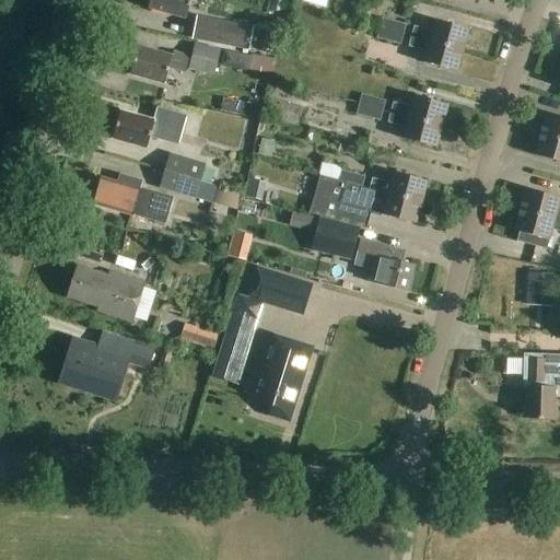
[(185,20),(190,0),(149,0),(148,9),(185,20)]
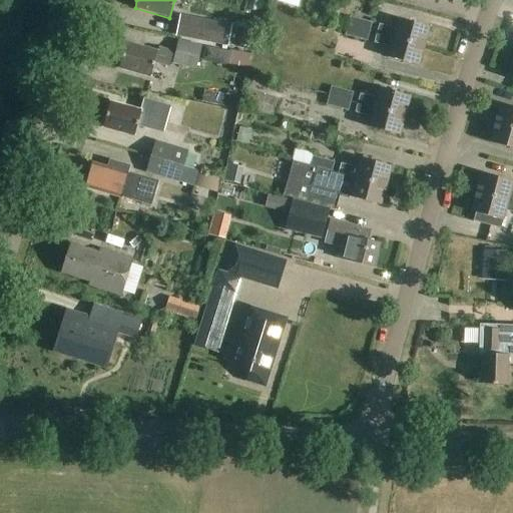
[(101,26),(172,43),(174,36),(143,29),(145,19),(105,10),(101,26)]
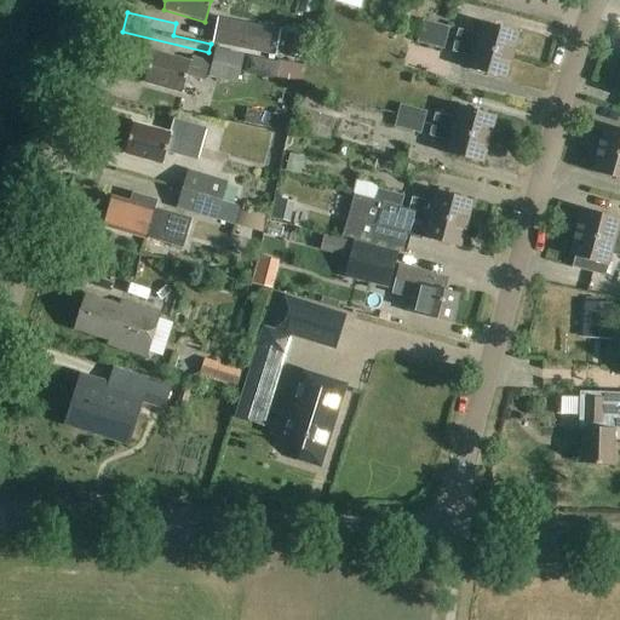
[(447,38),(449,28),(423,22),(420,32),(447,38)]
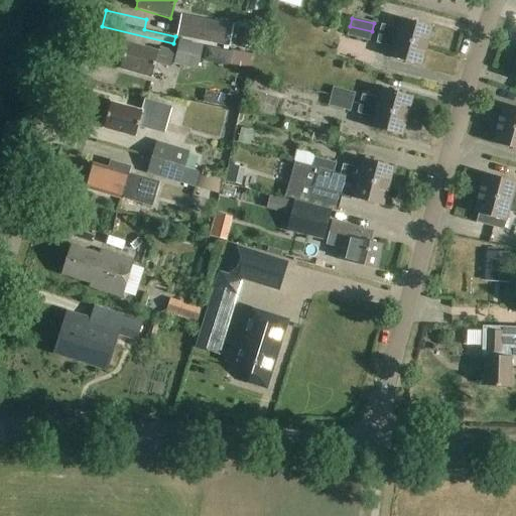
[(179,19),(174,34),(206,42),(222,47),(226,32),(210,27),(179,19)]
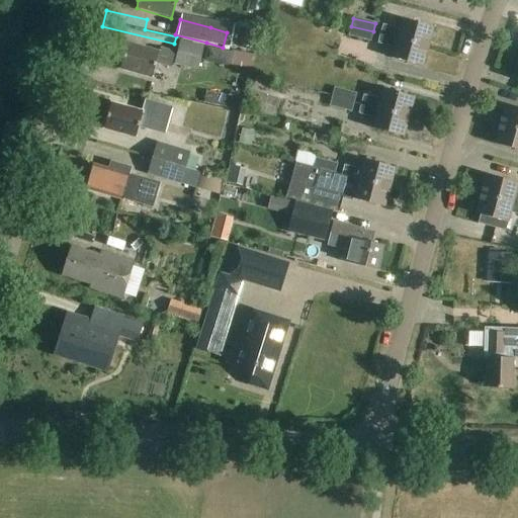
[(382,25),(380,34),(428,48),(433,28),(402,19),(399,29),(382,25)]
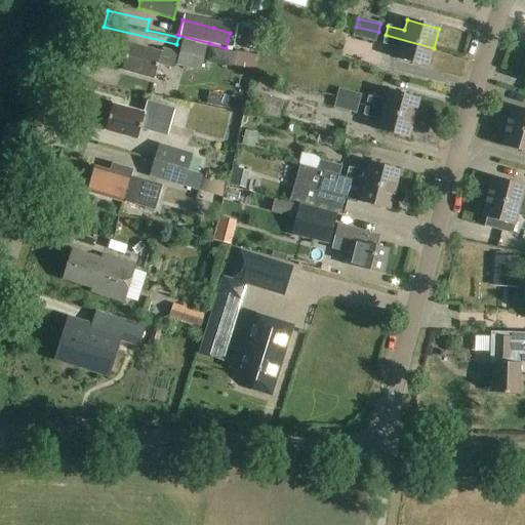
[(375,43),(378,32),(356,27),(354,38),(375,43)]
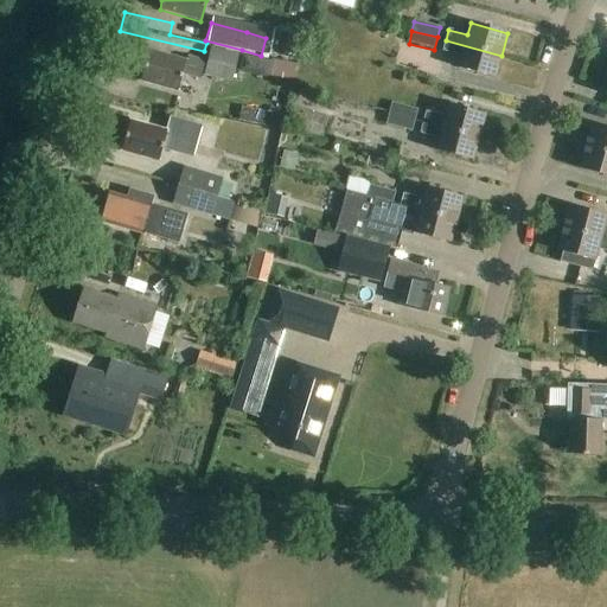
[(502,56),(446,40),(442,52),(461,57),(458,69),(494,78),(502,56)]
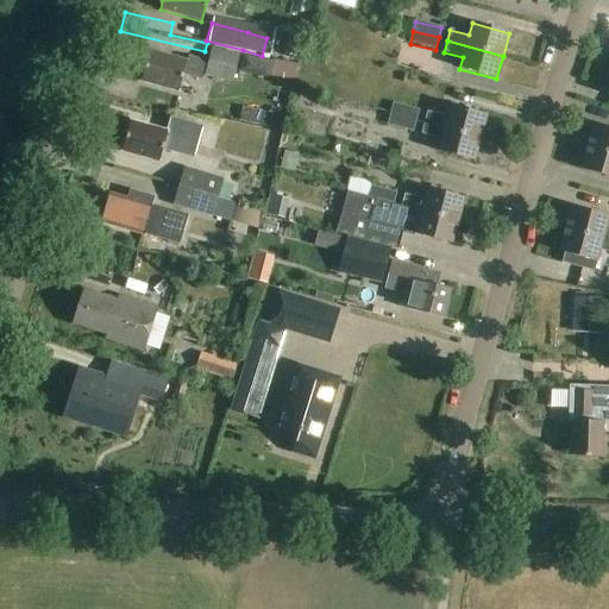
[(211,48),(205,75),(232,81),(239,55),(211,48)]
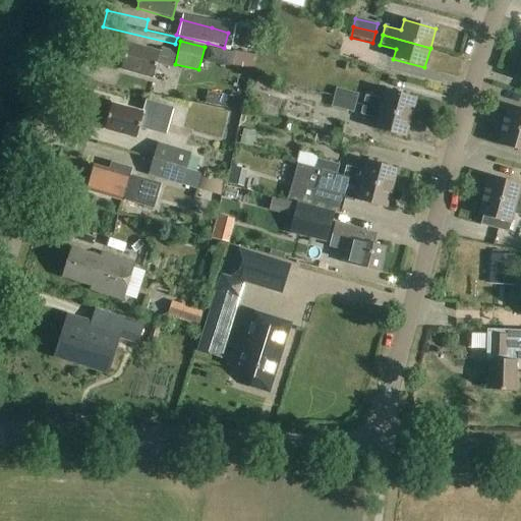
[(127,44),(120,70),(152,79),(156,64),(171,68),(175,54),(160,50),(159,53),(127,44)]
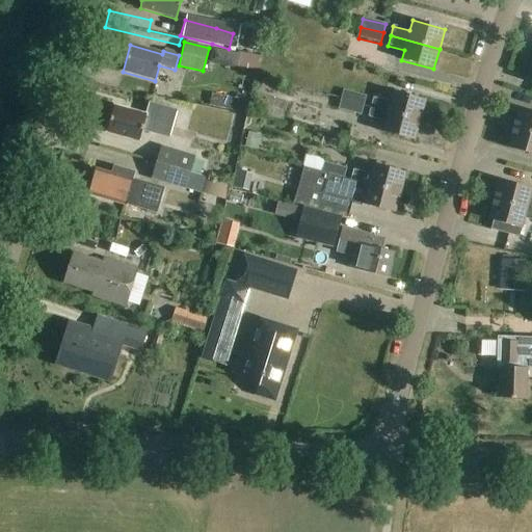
[(234,69),(237,54),(213,49),(210,62),(234,69)]
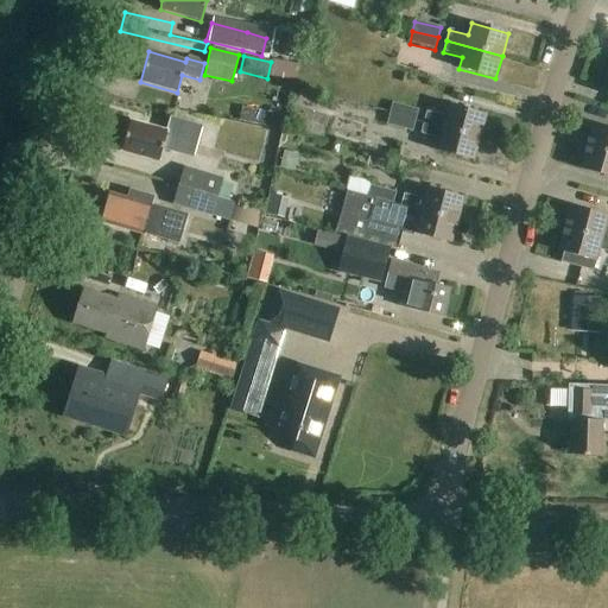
[(350,114),(305,102),(299,124),(344,135),(350,114)]
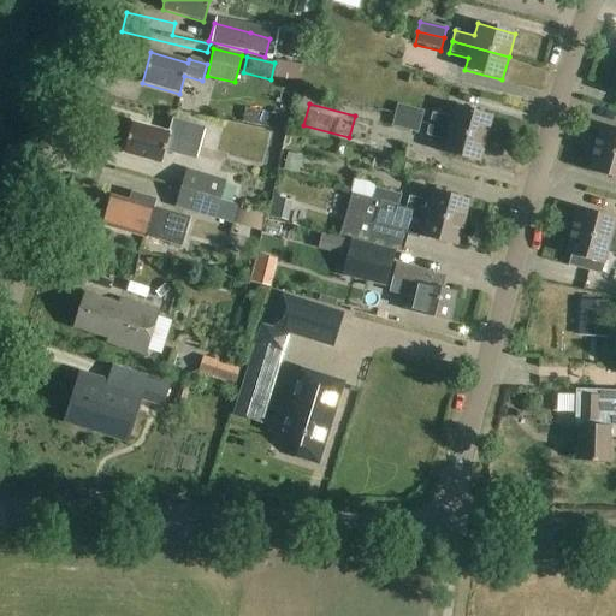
[(397,105),(394,116),(420,123),(424,112),(397,105)]
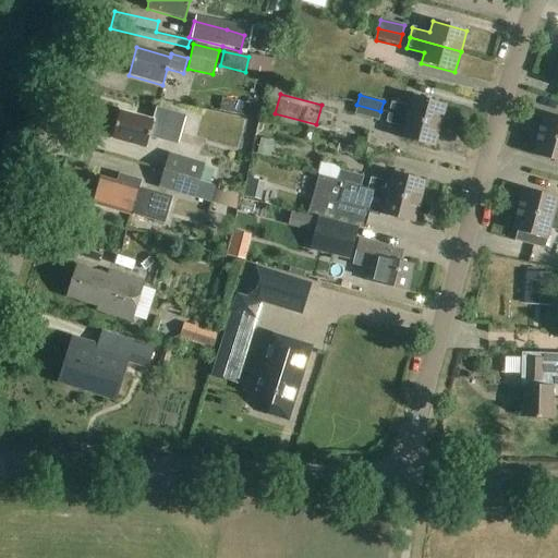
[(391,104),(389,113),(440,128),(446,107),(412,97),(409,108),(391,104)]
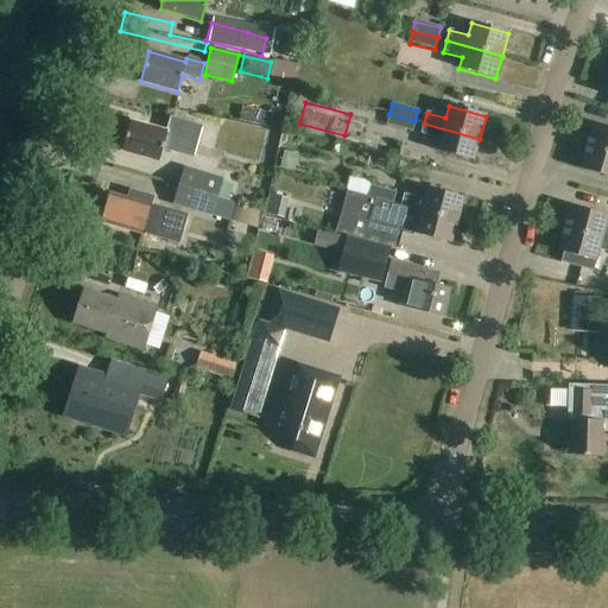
[(242,109),(240,121),(266,126),(268,114),(242,109)]
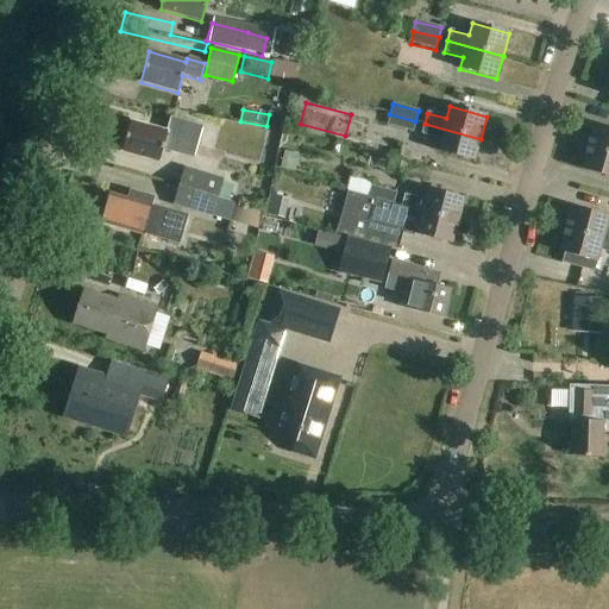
[(389,114),(387,125),(413,132),(415,121),(389,114)]
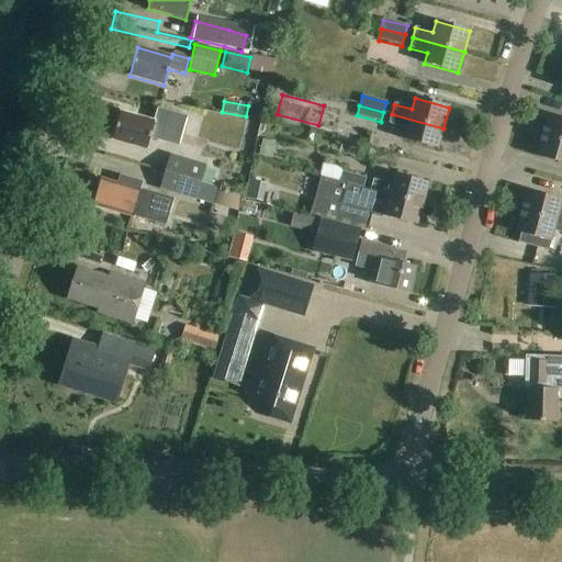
[(178,147),(186,117),(156,110),(153,122),(121,112),(113,142),(146,150),(149,139),(178,147)]
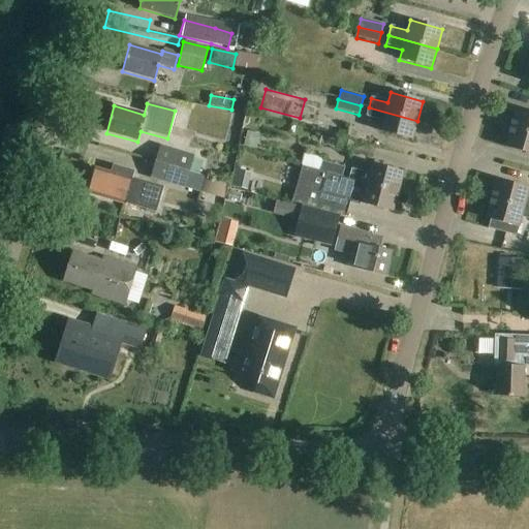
[(417,121),(369,107),(366,118),(382,122),(379,132),(412,141),(417,121)]
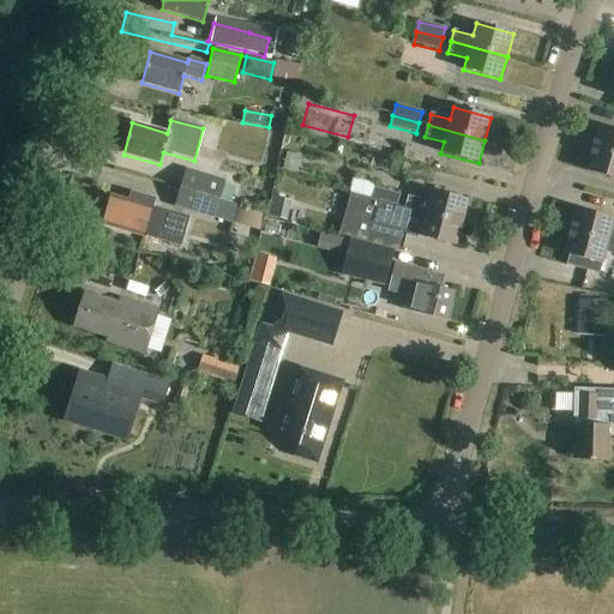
[(613,128),(600,125),(594,149),(613,154),(613,128)]
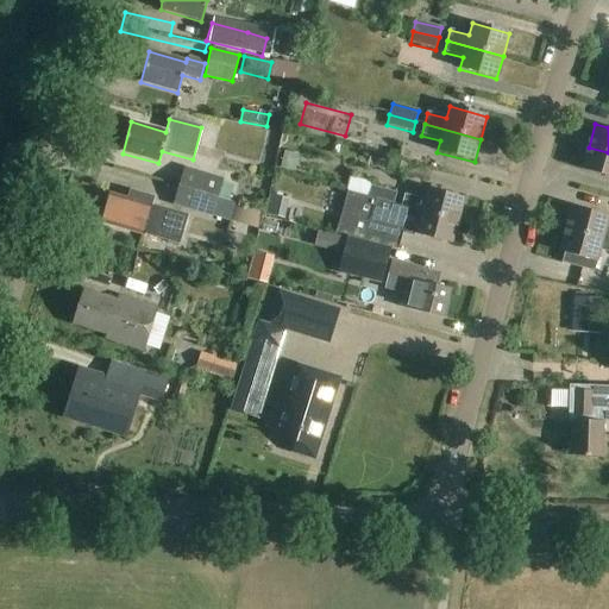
[(124,171),(127,155),(93,148),(89,164),(124,171)]
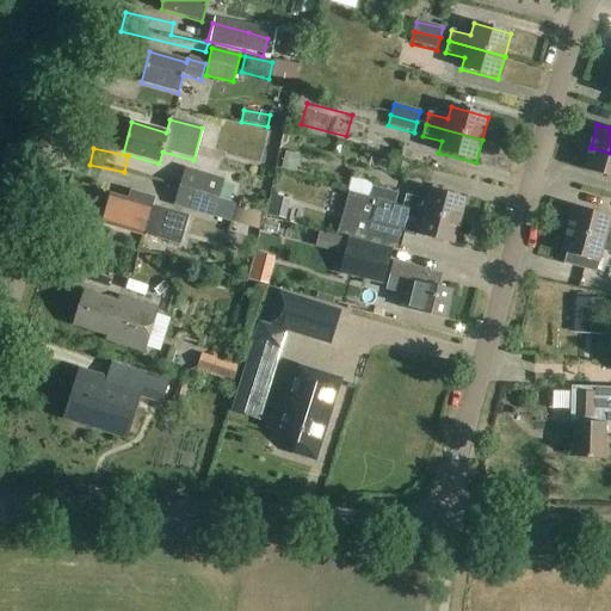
[(610,153),(591,148),(585,171),(610,178),(610,153)]
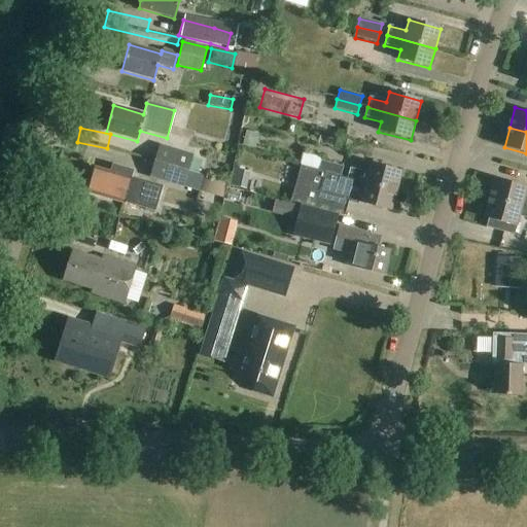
[(254,149),(258,135),(246,132),(242,145),(254,149)]
